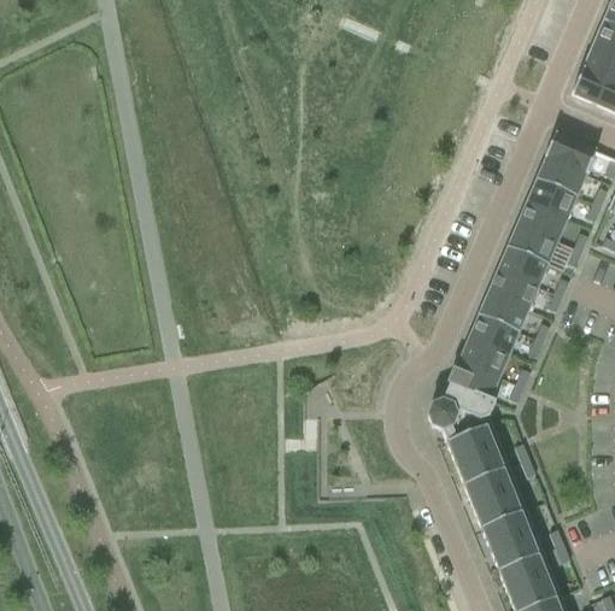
[(613,0),(604,19),(614,23),(614,0),(613,0)]
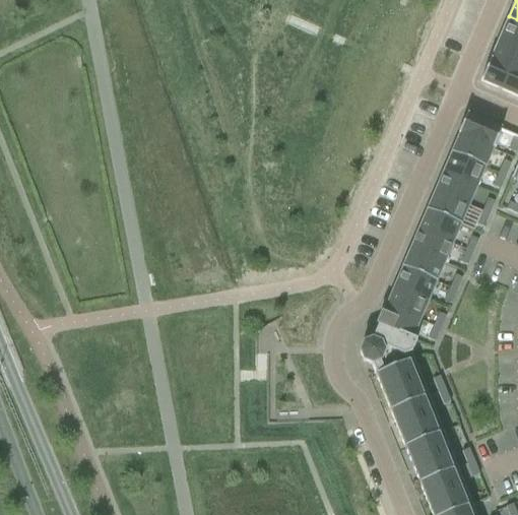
[(517,19),(509,16),(501,37),(517,43),(517,19)]
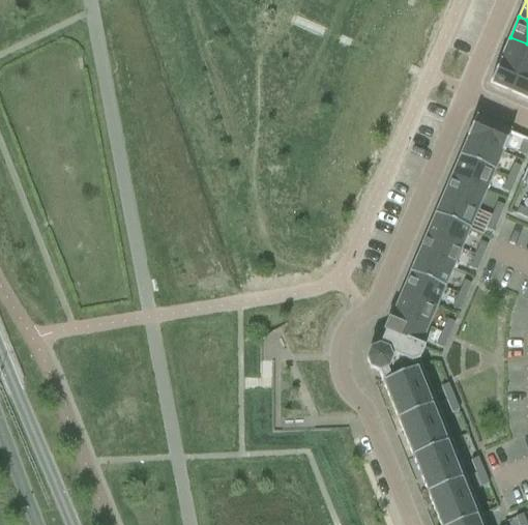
[(501,56),(500,57),(527,68),(527,44),(510,37),(502,57),(501,56)]
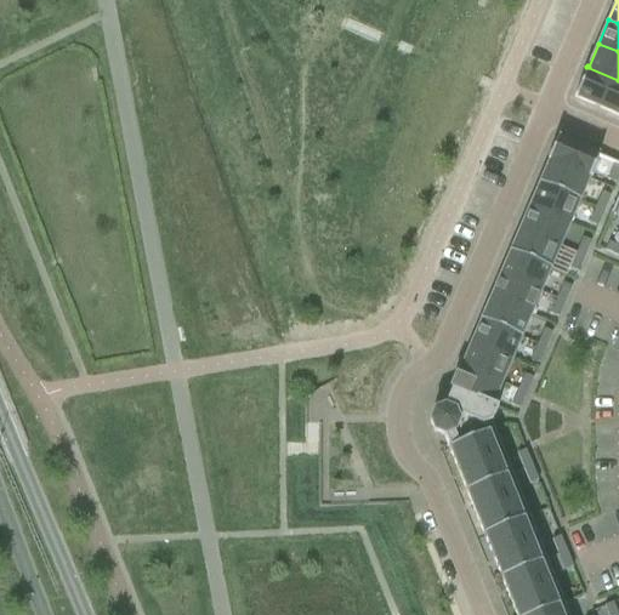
[(618,80),(586,67),(575,92),(618,110),(618,80)]
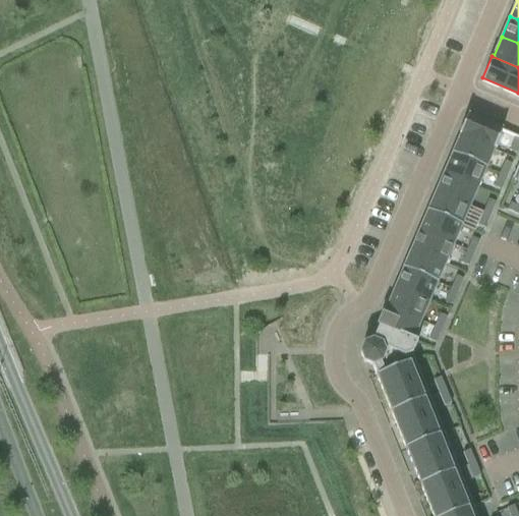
[(495,146),(503,126),(504,125),(468,110),(464,121),(463,121),(461,128),(460,130),(495,146)]
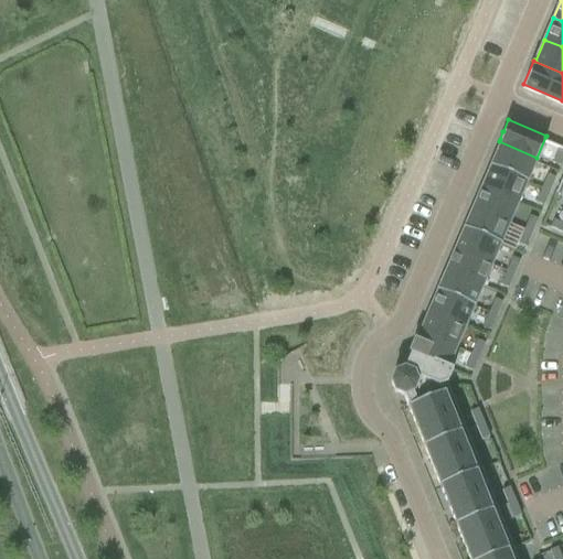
[(528,178),(537,158),(499,141),(499,142),(500,142),(491,162),(528,178)]
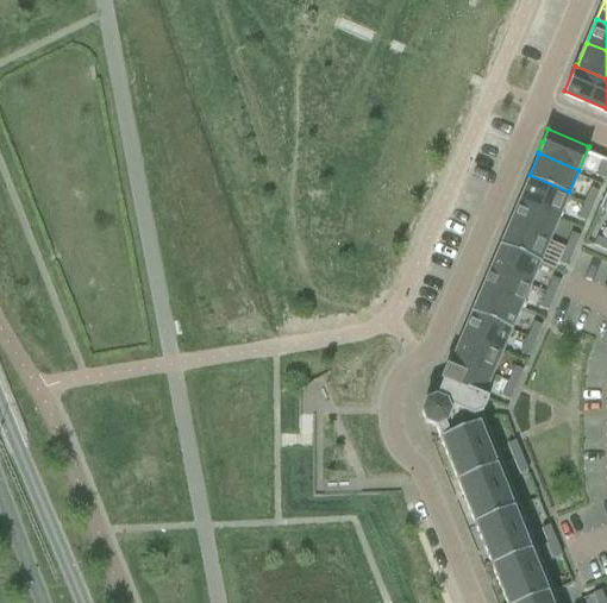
[(559,214),(569,192),(530,175),(520,198),(559,214)]
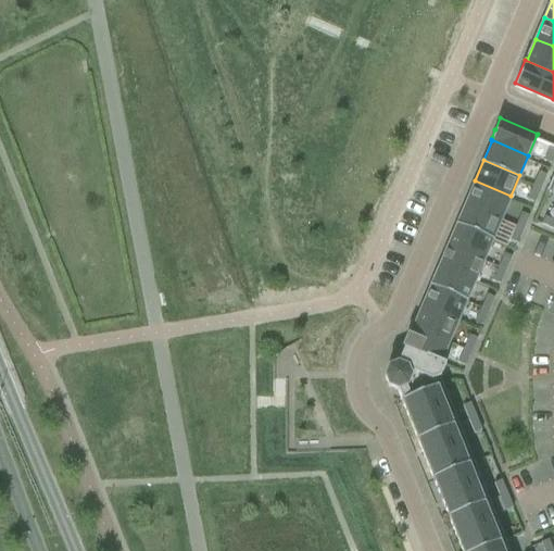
[(540,167),(534,182),(542,185),(548,171),(540,167)]
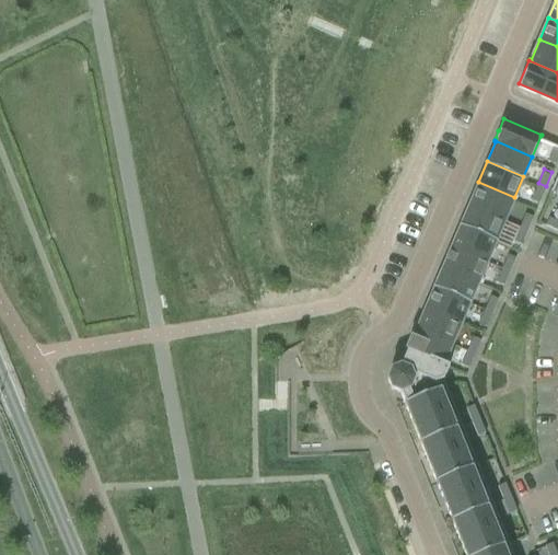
[(506,218),(514,197),(478,182),(469,203),(506,218)]
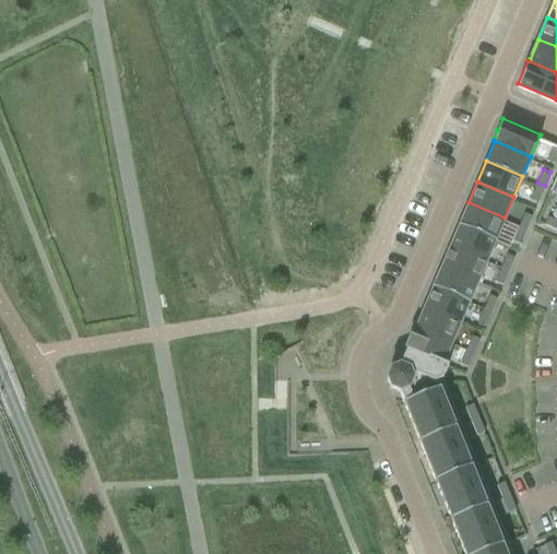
[(538,200),(545,186),(537,183),(531,197),(538,200)]
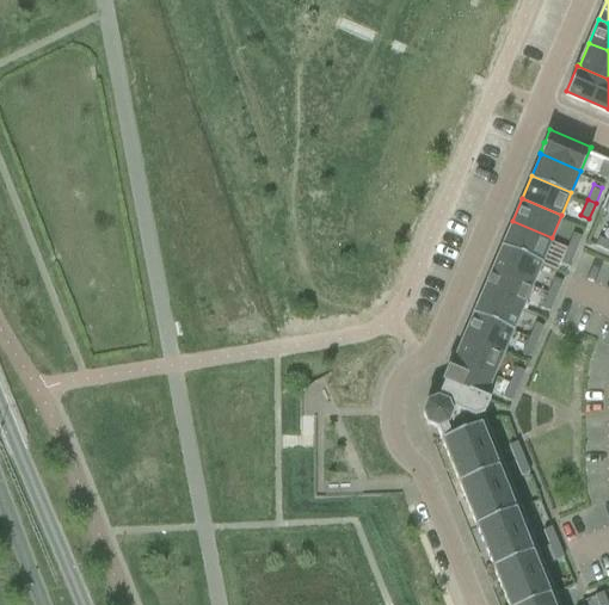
[(542,260),(552,238),(512,221),(503,244),(542,260)]
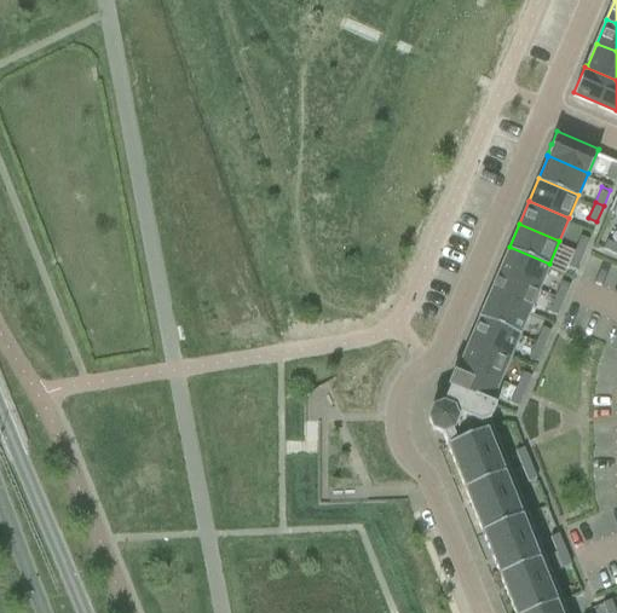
[(582,232),(576,248),(584,252),(590,236),(582,232)]
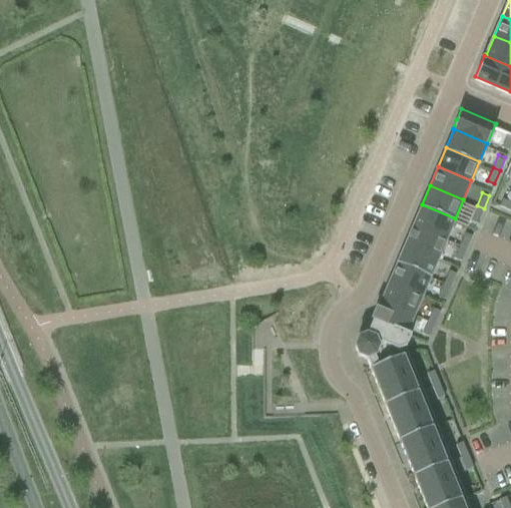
[(510,198),(504,196),(501,203),(510,207),(510,198)]
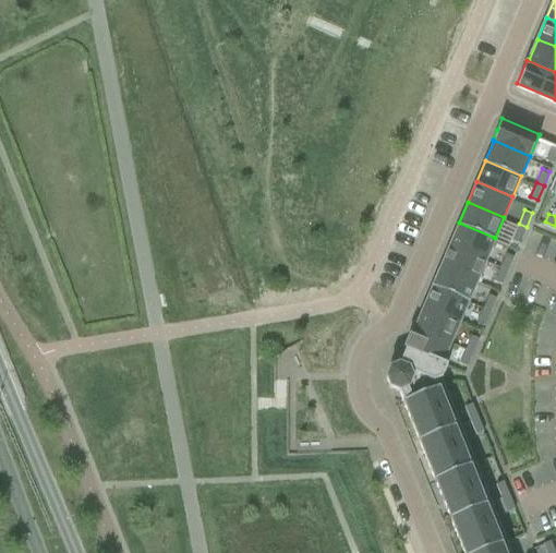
[(486,257),(495,238),(459,223),(450,242),(486,257)]
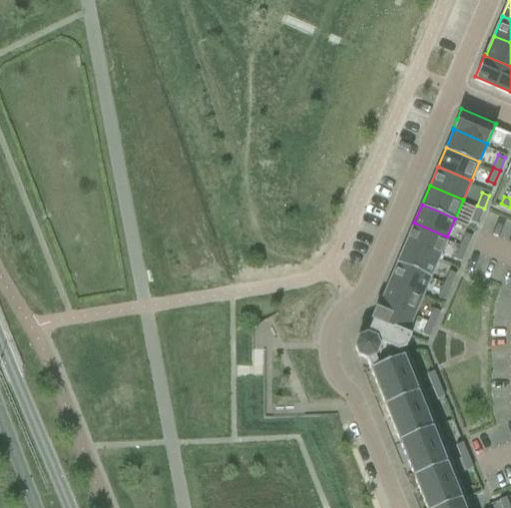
[(478,220),(484,208),(477,205),(471,217),(478,220)]
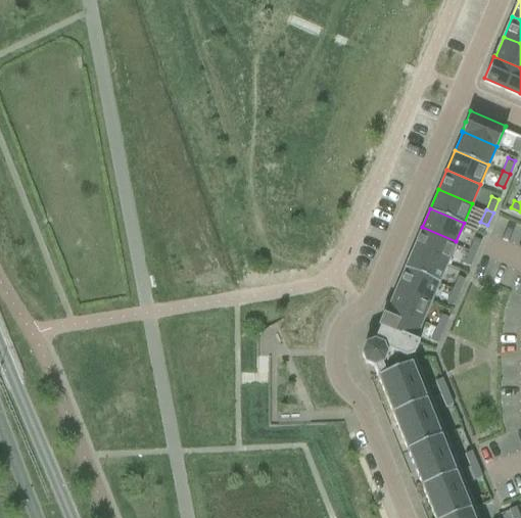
[(447,261),(456,241),(422,227),(421,230),(418,236),(419,236),(414,246),(447,261)]
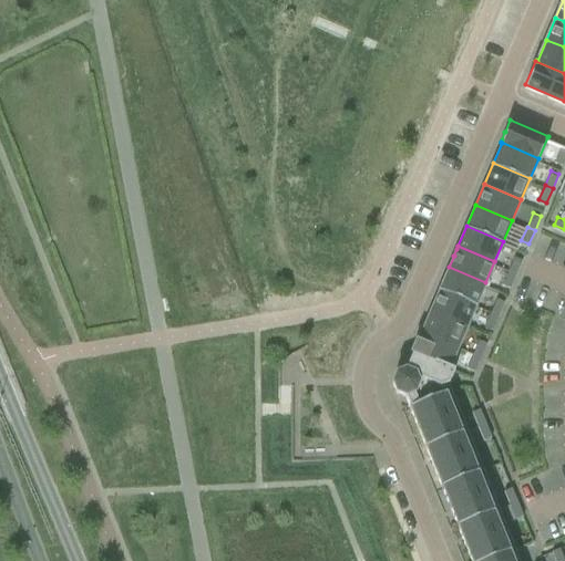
[(515,255),(510,268),(517,271),(523,258),(515,255)]
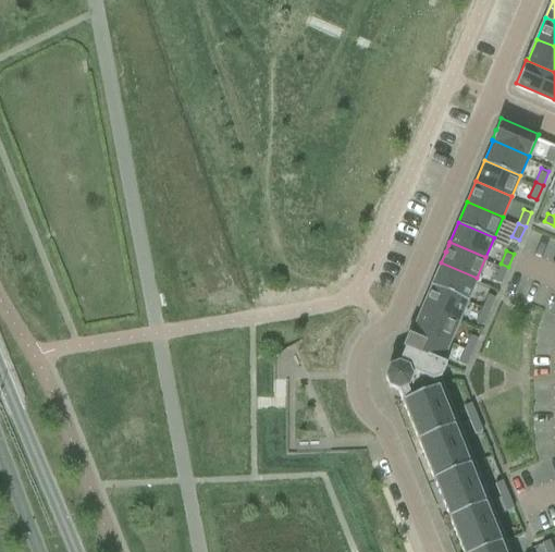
[(468,298),(477,278),(441,262),(432,283),(468,298)]
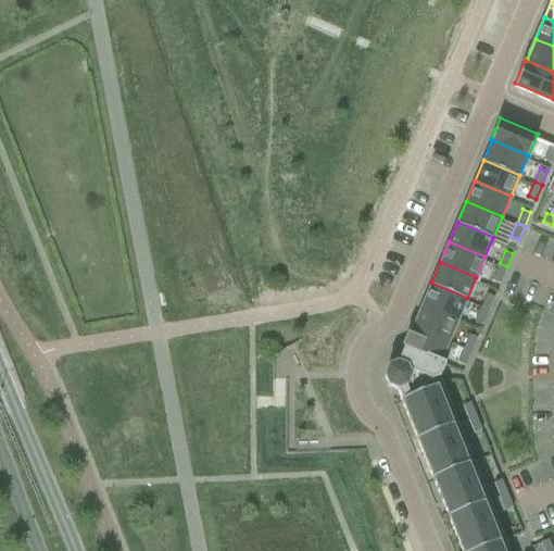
[(501,280),(507,266),(500,263),(493,277),(501,280)]
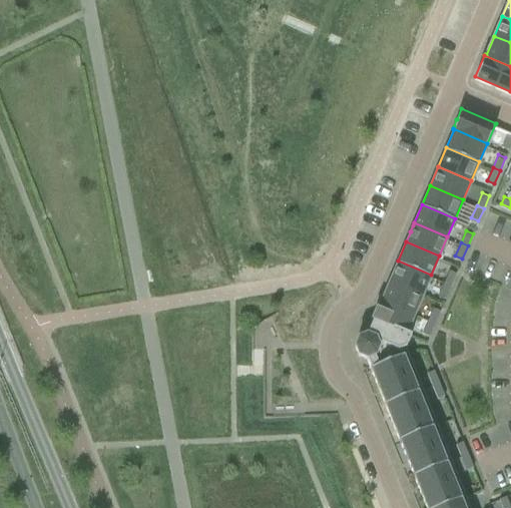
[(424,294),(431,275),(398,261),(390,280),(424,294)]
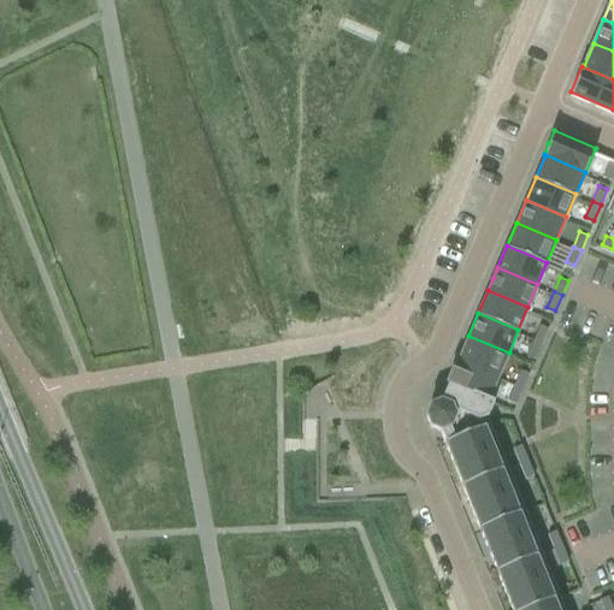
[(541,321),(535,337),(543,341),(549,325),(541,321)]
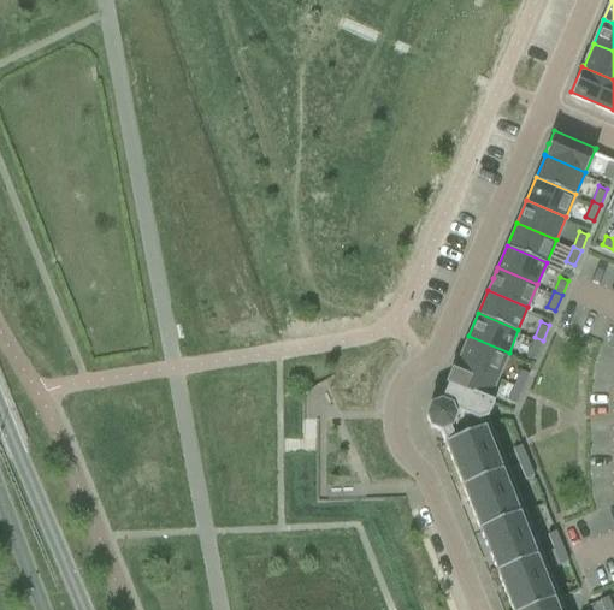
[(500,375),(509,353),(468,336),(459,357),(500,375)]
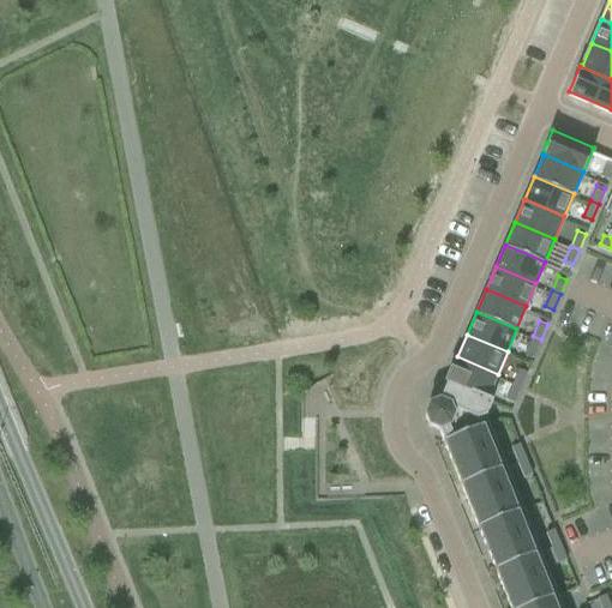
[(534,354),(541,339),(533,336),(526,350),(534,354)]
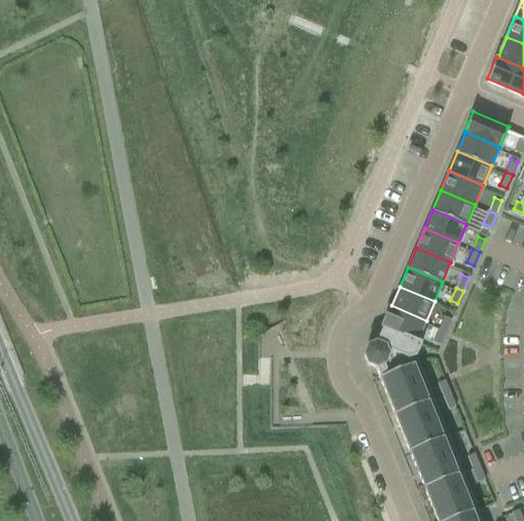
[(418,339),(426,321),(391,305),(387,314),(386,314),(382,325),(383,326),(383,325),(417,339),(418,339)]
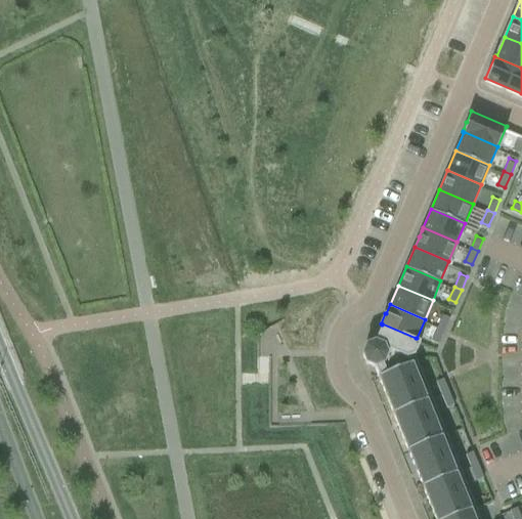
[(443,312),(438,325),(445,328),(450,315),(443,312)]
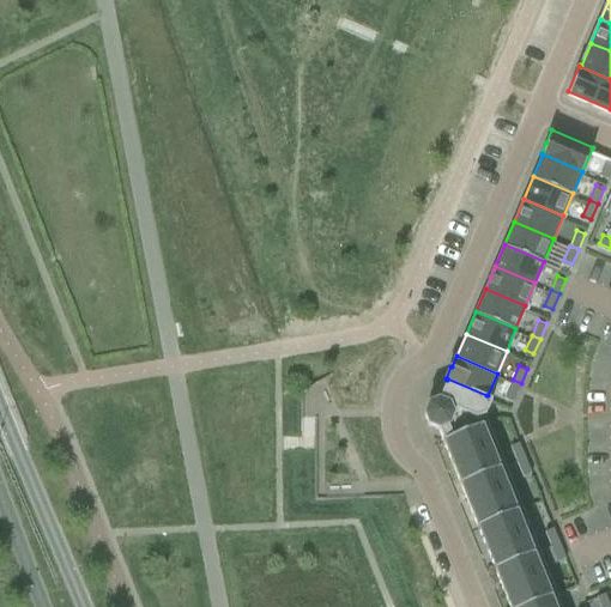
[(564,606),(558,590),(542,547),(524,505),(507,462),(490,419),(487,412),(492,398),(488,395),(487,395),(447,378),(447,380),(440,396),(429,401),(425,411),(429,422),(440,425),(445,438),(454,462),(453,462),(457,469),(461,480),(478,523),(488,547),(491,554),(496,566),(512,606),(564,606)]
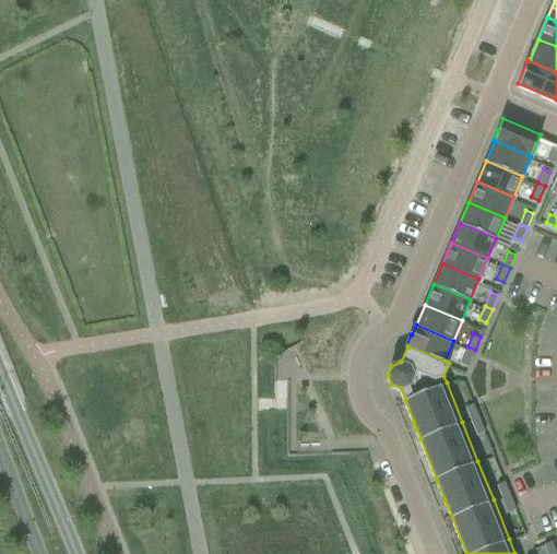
[(469,364),(475,350),(467,346),(461,361),(469,364)]
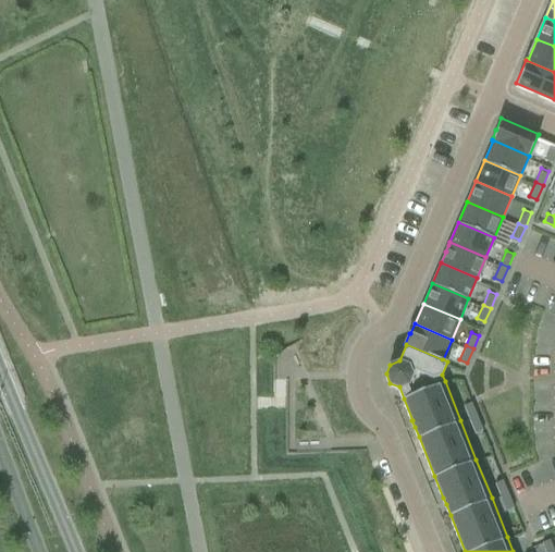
[(465,403),(470,416),(478,413),(472,400),(465,403)]
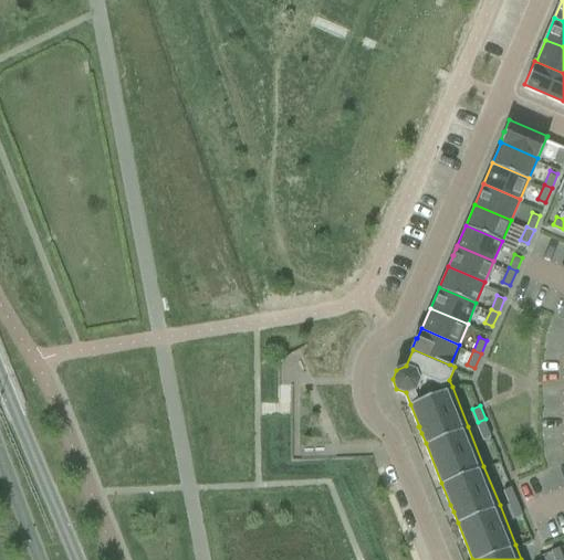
[(491,433),(486,419),(478,422),(483,436),(491,433)]
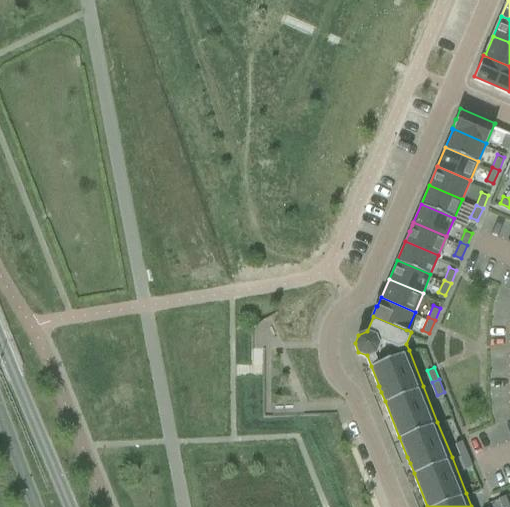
[(456,441),(461,453),(468,451),(463,438),(456,441)]
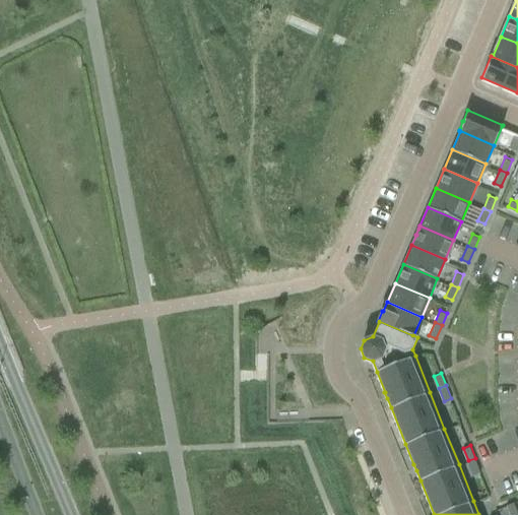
[(480,470),(475,458),(468,460),(473,473),(480,470)]
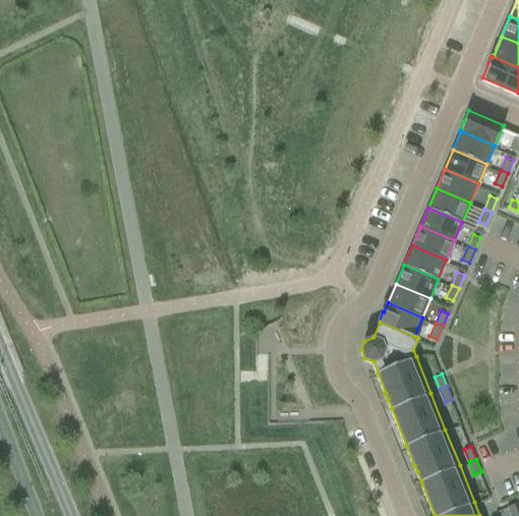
[(516,515),(518,515),(518,509),(515,502),(508,504),(512,515),(516,515)]
